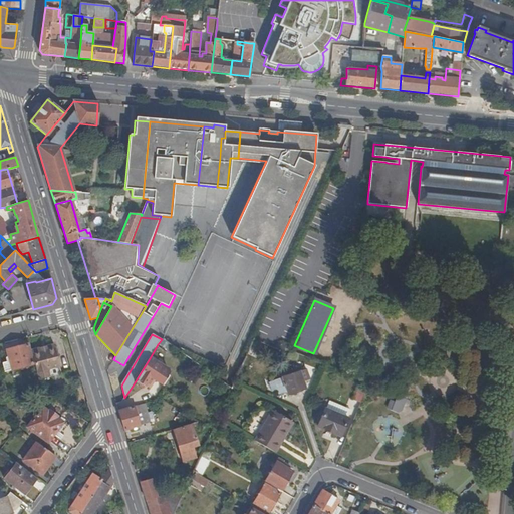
[(170,352),(173,347),(162,339),(158,344),(170,352)]
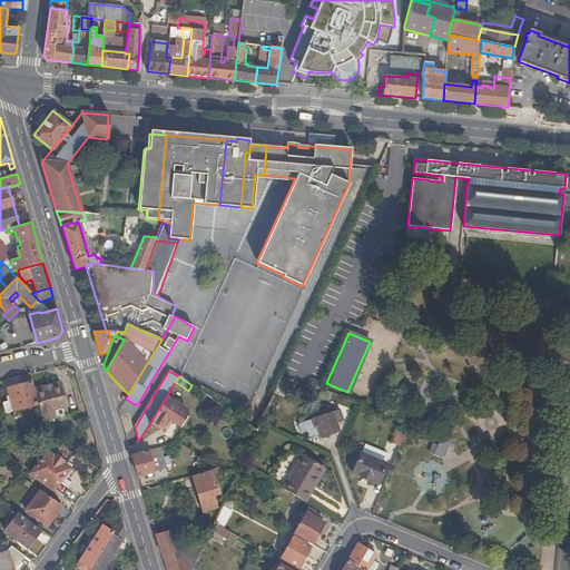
[(30,382),(7,389),(10,401),(2,403),(6,413),(37,404),(30,382)]
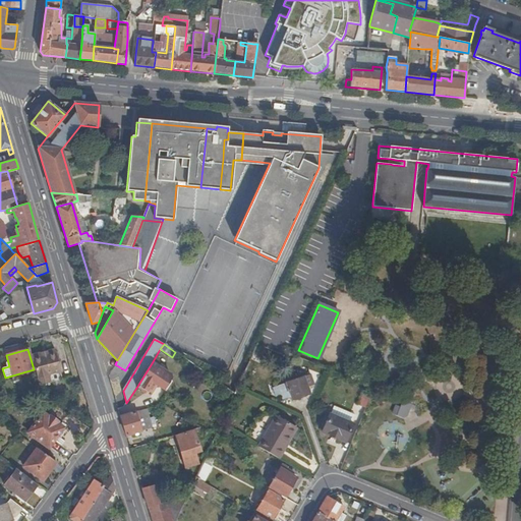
[(40,353),(31,355),(39,385),(50,382),(48,374),(60,371),(55,351),(40,355),(40,353)]
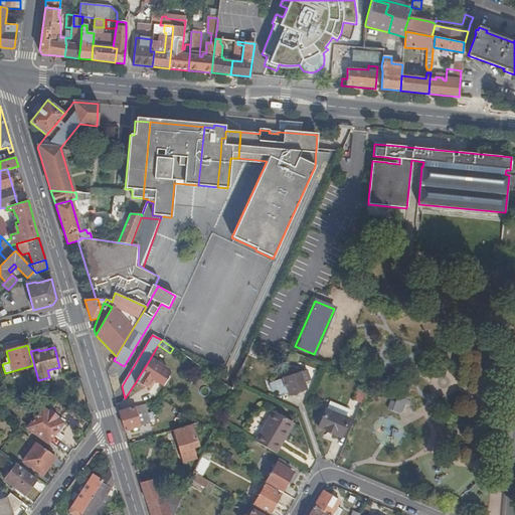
[(279,354),(268,349),(266,354),(277,359),(279,354)]
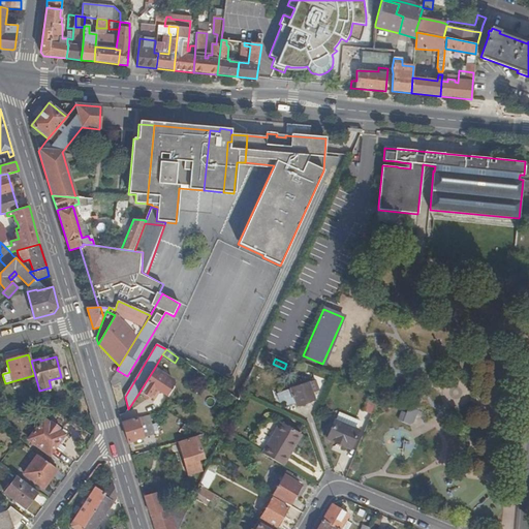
[(154,369),(138,394),(149,400),(152,394),(154,391),(157,392),(158,391),(169,398),(176,389),(174,381),(167,377),(167,376),(154,369)]
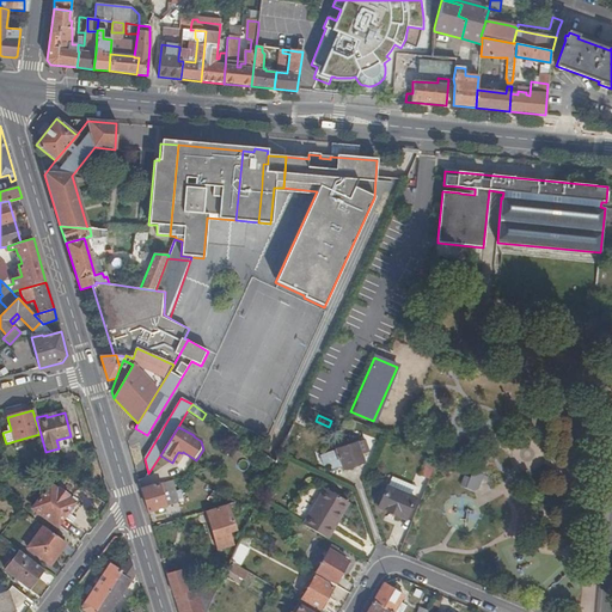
[(356,442),(326,453),(329,463),(332,471),(342,467),(343,470),(363,463),(356,442)]
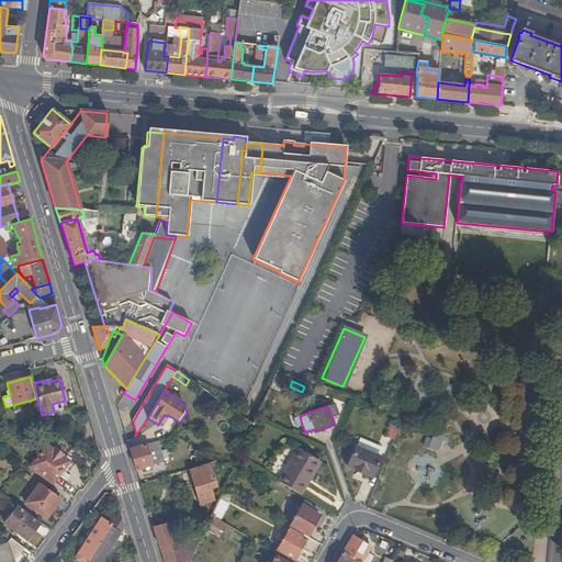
[(385,437),(394,440),(400,428),(391,425),(385,437)]
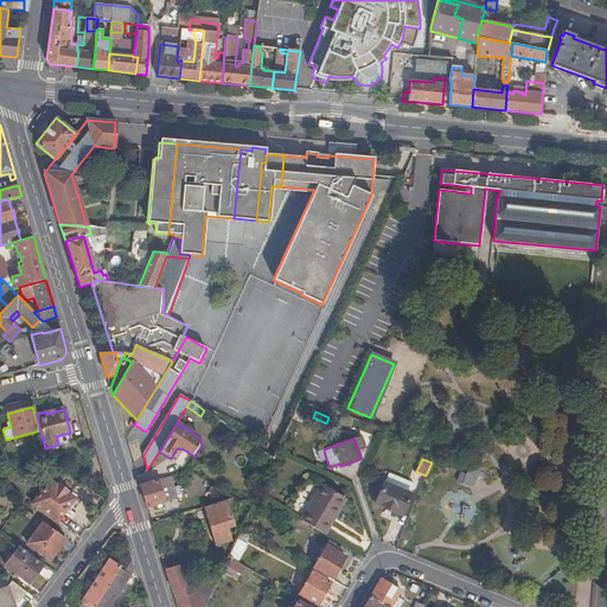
[(478,472),(468,468),(462,485),(470,487),(473,485),(478,472)]
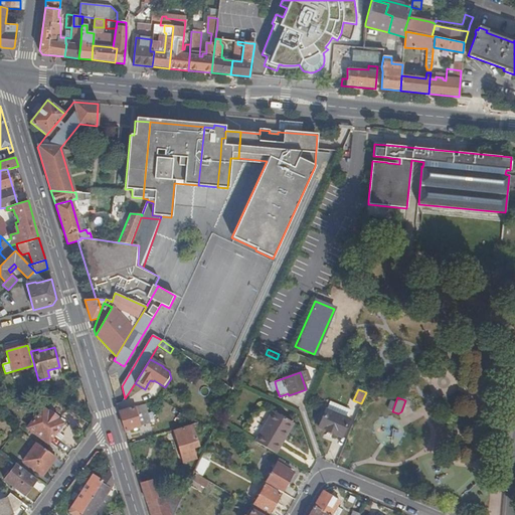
[(121,411),(127,431),(150,423),(144,404),(121,411)]
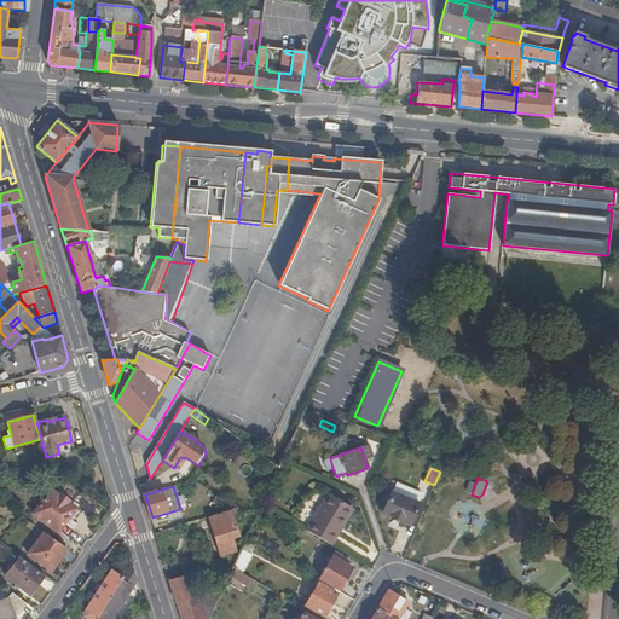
[(51,491),(34,514),(58,532),(76,509),(69,503),(69,502),(59,495),(58,496),(51,491)]
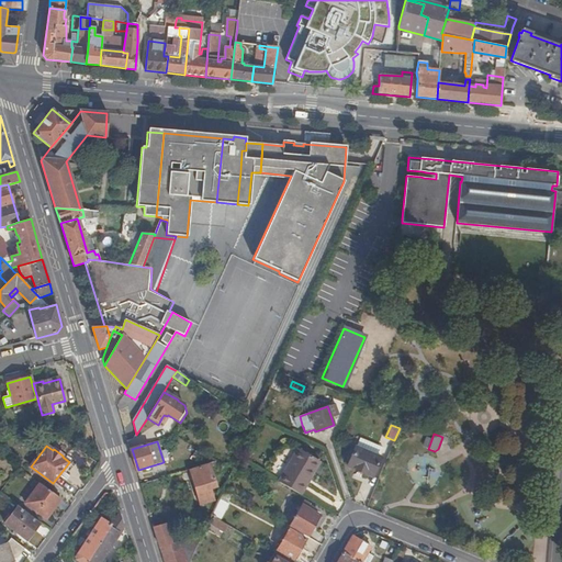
[(381,458),(356,447),(355,449),(351,448),(346,461),(349,462),(348,467),(373,478),(381,458)]
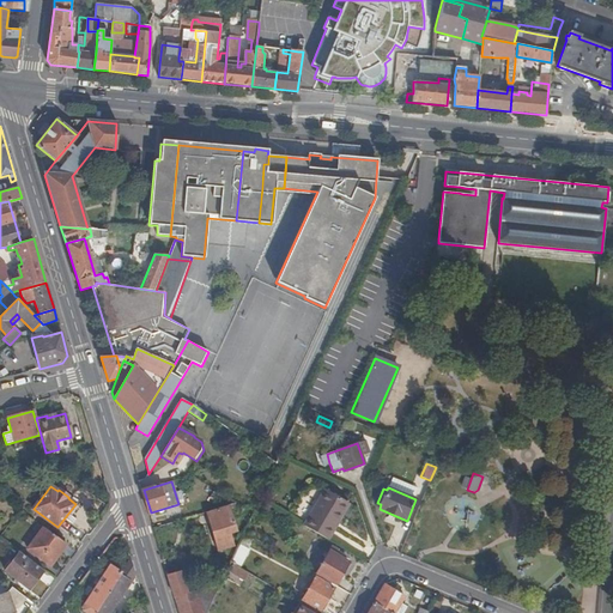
[(141,491),(149,514),(151,513),(144,490),(141,491)]
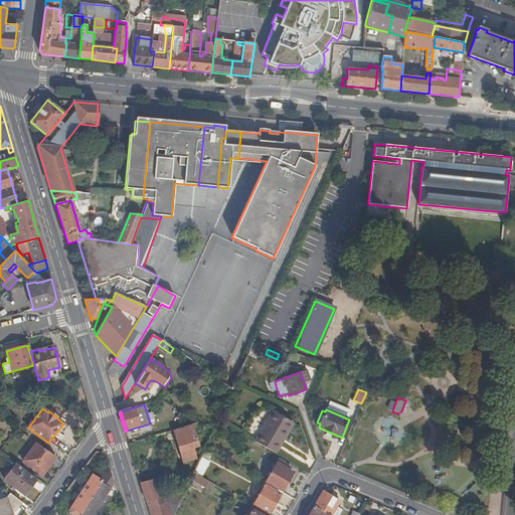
[(256,443),(276,454),(294,422),(275,411),(256,443)]
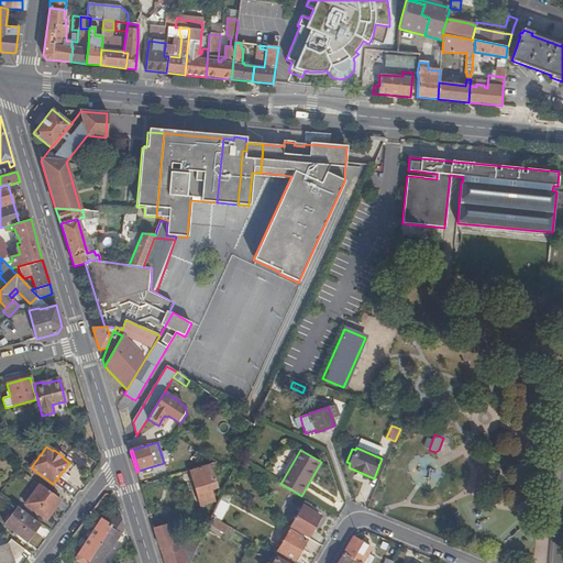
[(189,471),(200,506),(216,501),(211,490),(218,488),(209,464),(189,471)]
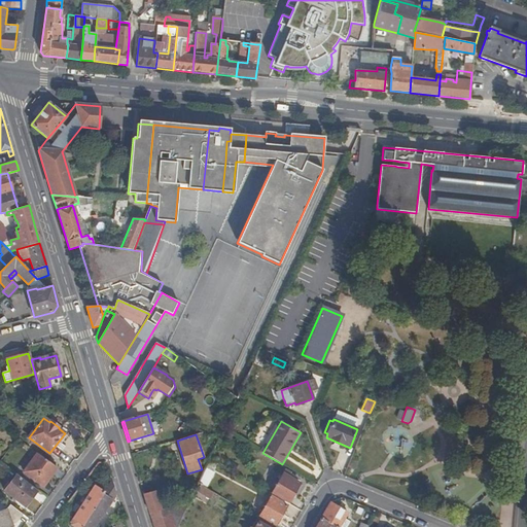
[(411,451),(412,440),(402,440),(401,450),(411,451)]
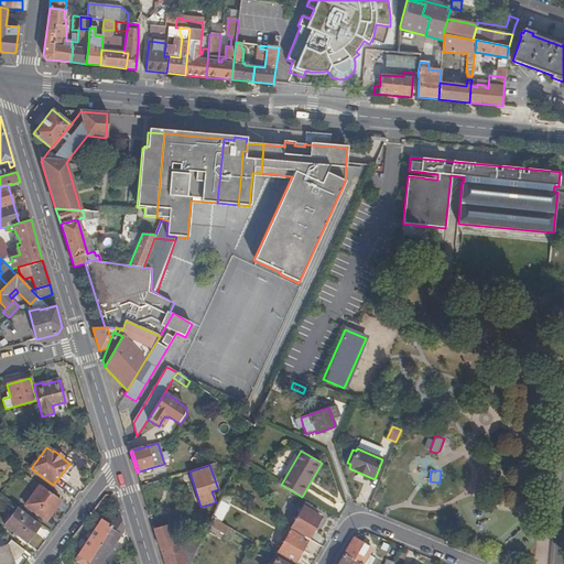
[(46,521),(61,501),(40,486),(25,506),(46,521)]
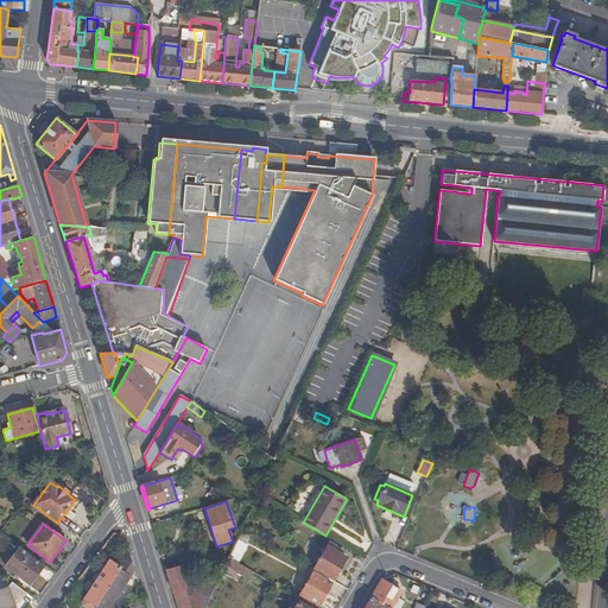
[(229,558),(238,563),(246,544),(244,543),(248,532),(244,529),(242,529),(238,540),(229,558)]
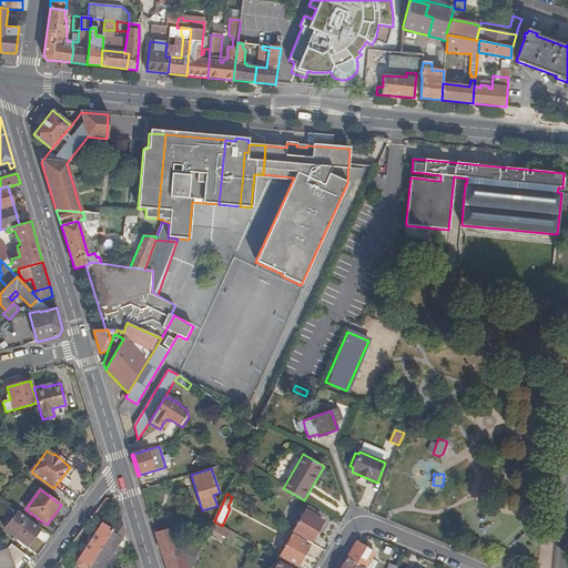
[(293,533),(312,544),(323,521),(316,517),(317,515),(312,511),(313,510),(307,507),(293,533)]
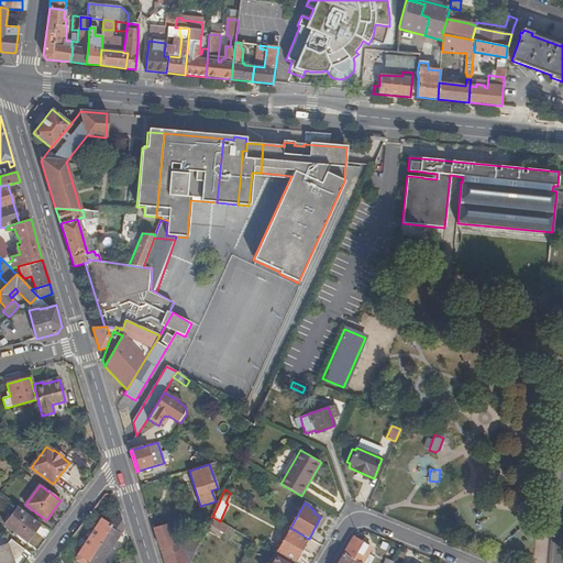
[(26,542),(40,525),(18,507),(4,525),(26,542)]
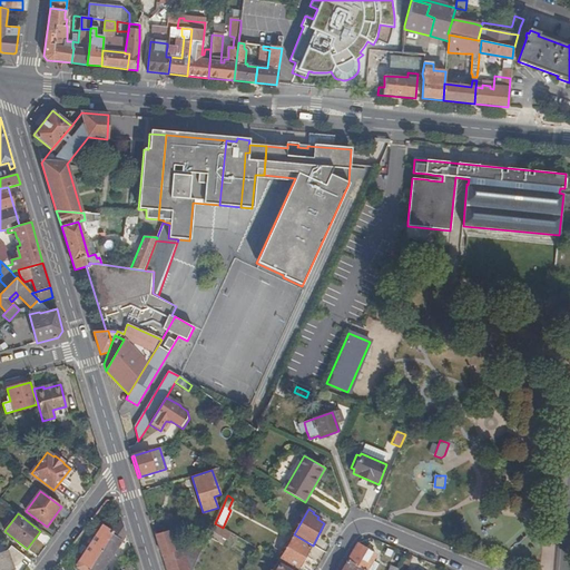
[(101,569),(125,533),(121,520),(112,532),(87,569),(101,569)]
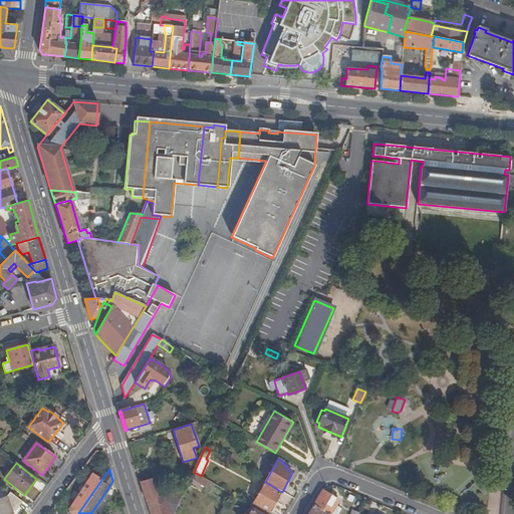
[(78,513),(101,480),(91,473),(70,506),(76,510),(73,513),(74,513),(78,513)]
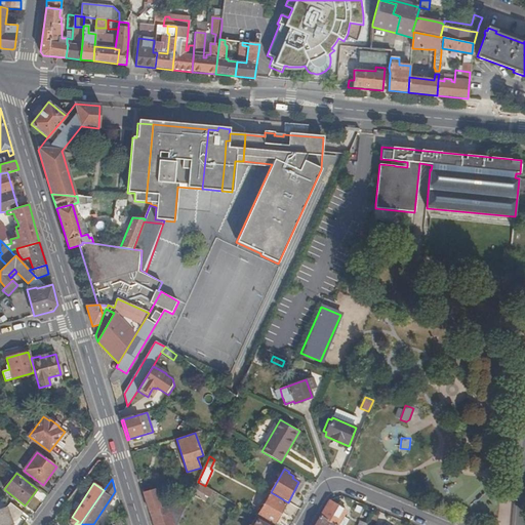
[(192,495),(196,486),(188,487),(185,492),(192,495)]
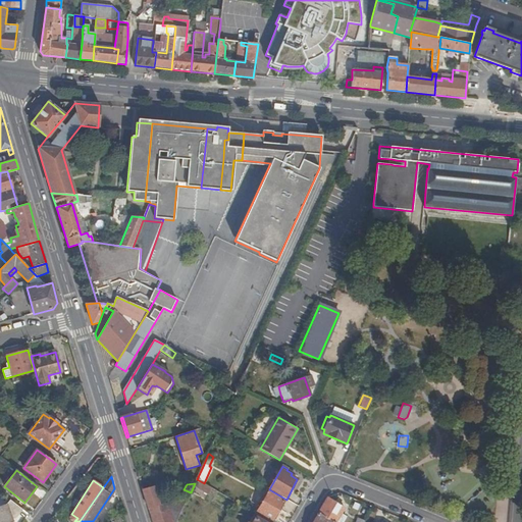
[(152,508),(159,506),(157,498),(161,496),(158,485),(153,486),(146,488),(152,508)]
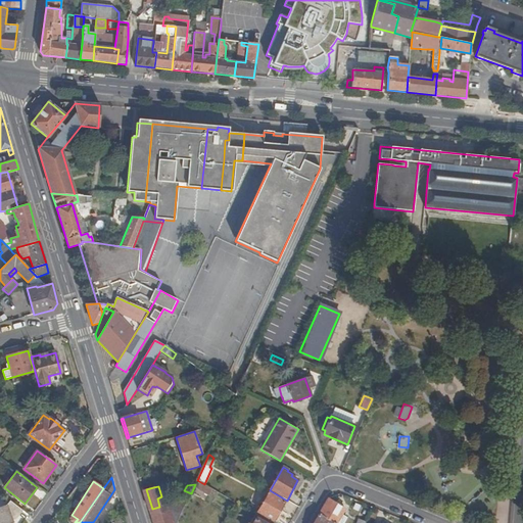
[(143,490),(148,510),(152,509),(146,489),(143,490)]
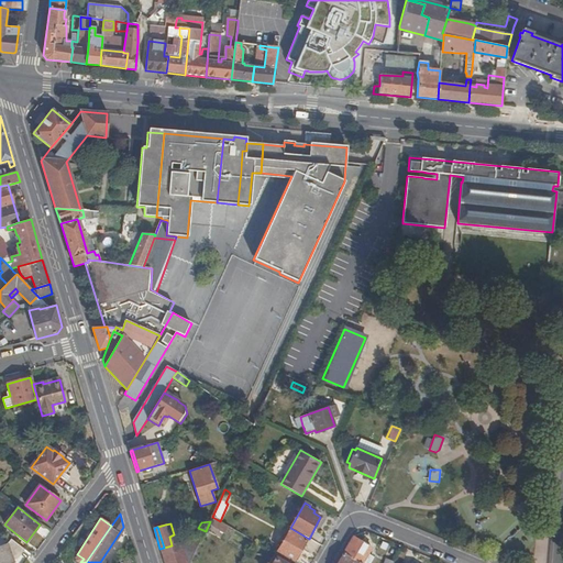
[(195,534),(202,538),(206,531),(198,528),(195,534)]
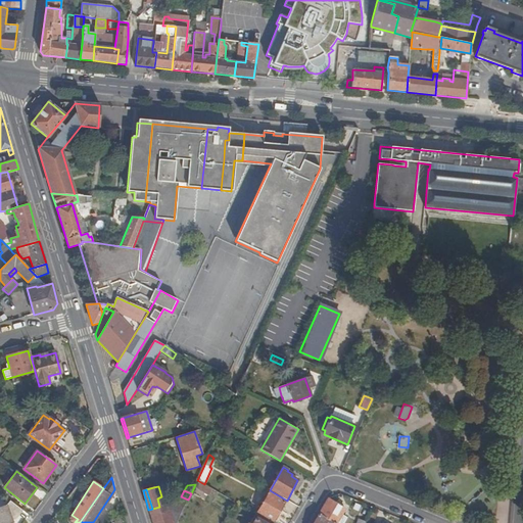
[(285,503),(269,492),(265,501),(263,500),(260,504),(263,505),(258,512),(274,521),(275,520),(277,521),(282,513),(280,511),(285,503)]
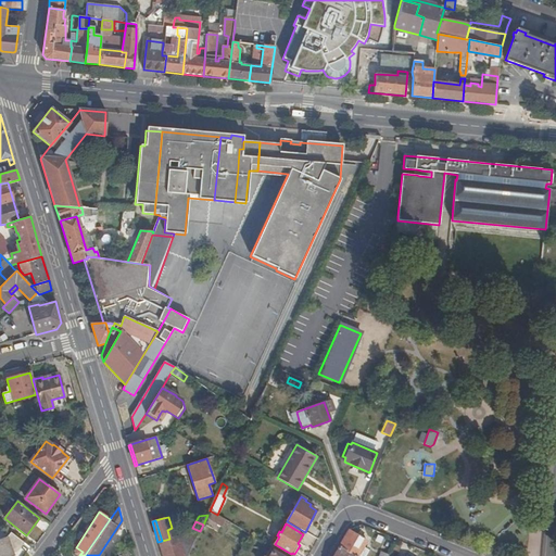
[(165,548),(167,555),(188,555),(200,531),(192,528),(188,527),(169,539),(172,545),(165,548)]
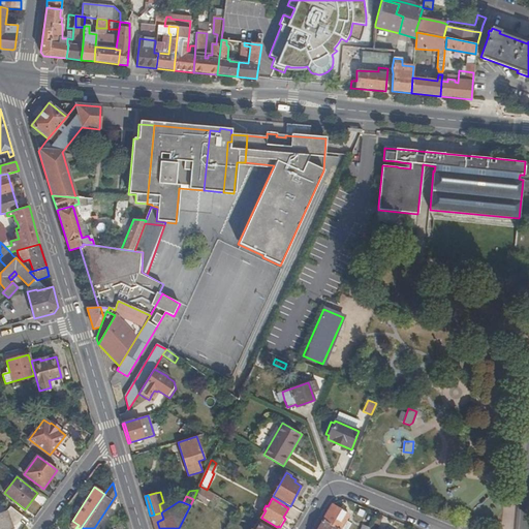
[(349,515),(332,505),(322,521),(337,528),(348,528),(351,524),(346,521),(349,515)]
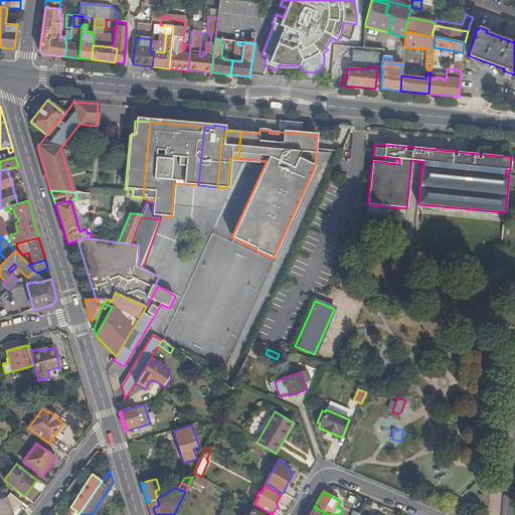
[(16,510),(22,503),(9,493),(6,497),(5,499),(0,500),(0,514),(11,514),(11,513),(16,510)]
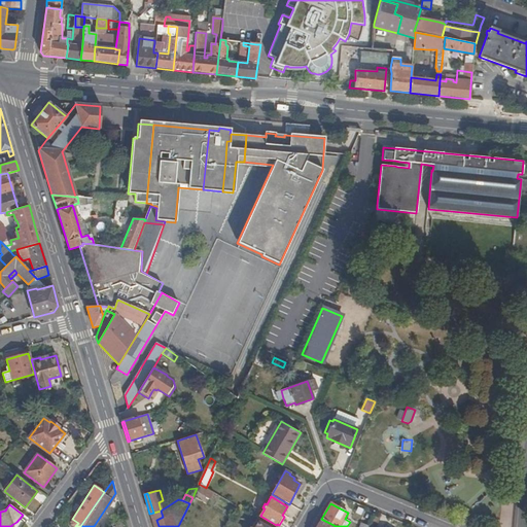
[(153,513),(156,520),(163,517),(161,511),(153,513)]
